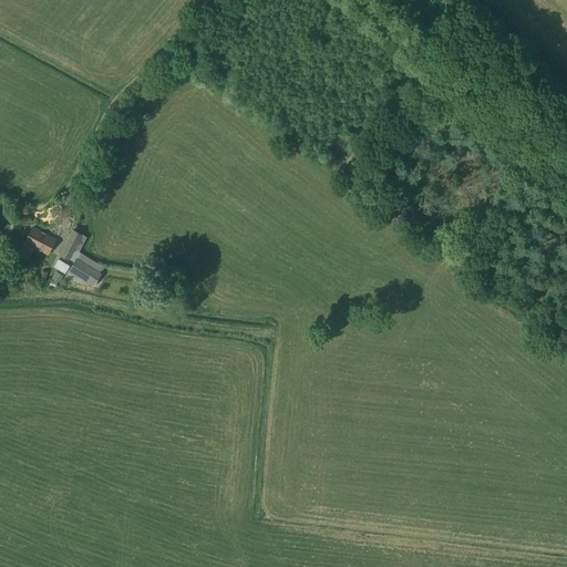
[(57,240),(32,227),(26,241),(18,256),(28,261),(34,248),(48,256),(57,240)]
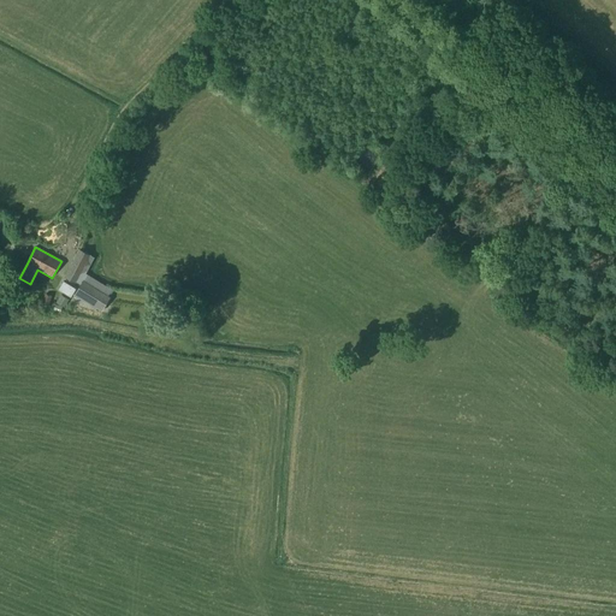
[(81,249),(65,278),(75,283),(76,282),(81,285),(82,284),(81,284),(95,258),(81,249)]
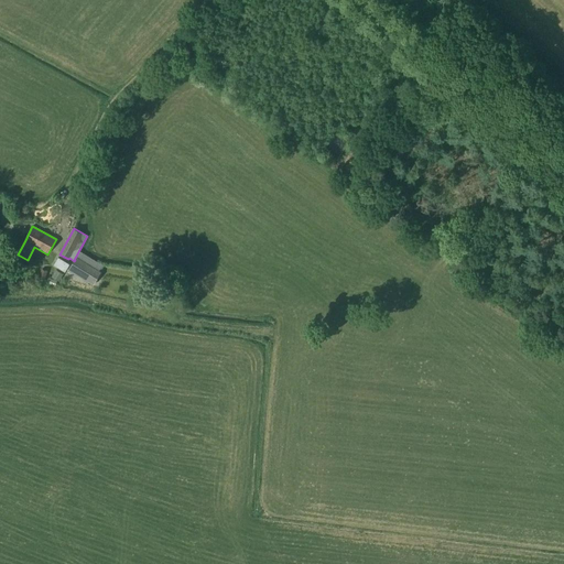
[(99,270),(102,266),(80,251),(67,271),(72,273),(73,272),(94,284),(101,271),(99,270)]
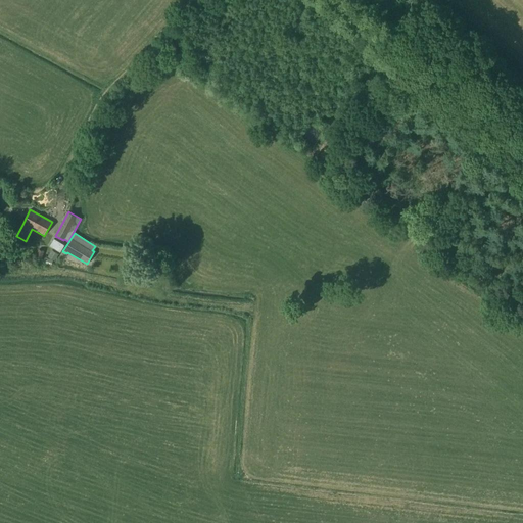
[(44,251),(38,248),(35,257),(41,259),(44,251)]
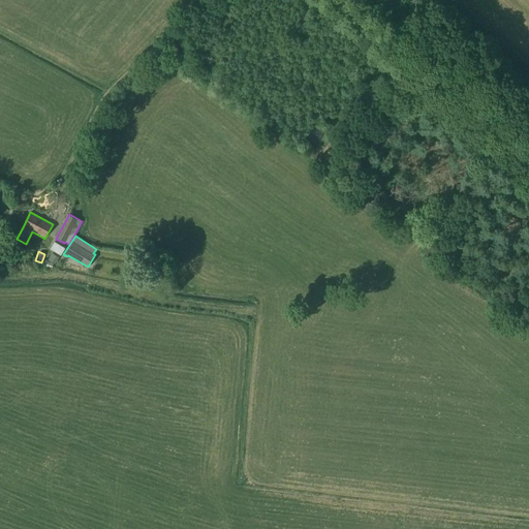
[(52,253),(49,259),(55,263),(59,257),(52,253)]
